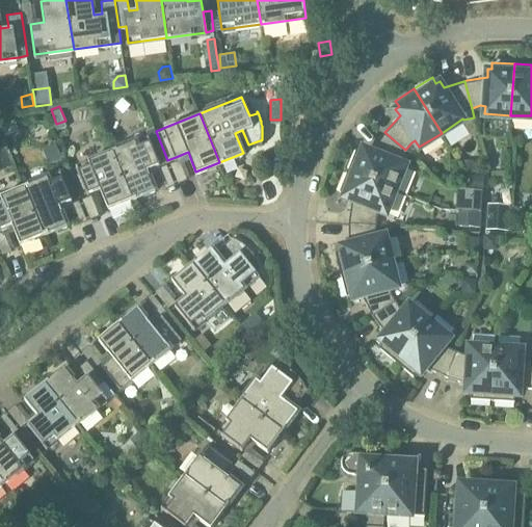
[(149,134),(112,149),(132,198),(155,188),(147,168),(160,163),(167,160),(156,131),(154,126),(147,130),(149,134)]
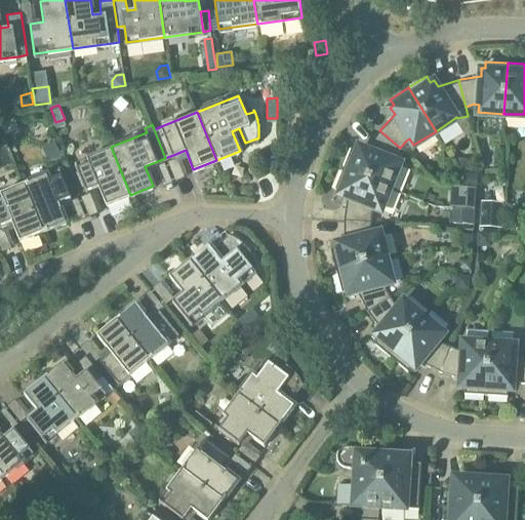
[(351,147),(344,166),(391,186),(392,182),(400,161),(393,159),(395,154),(400,148),(379,130),(378,131),(366,148),(359,145),(357,149),(351,147)]
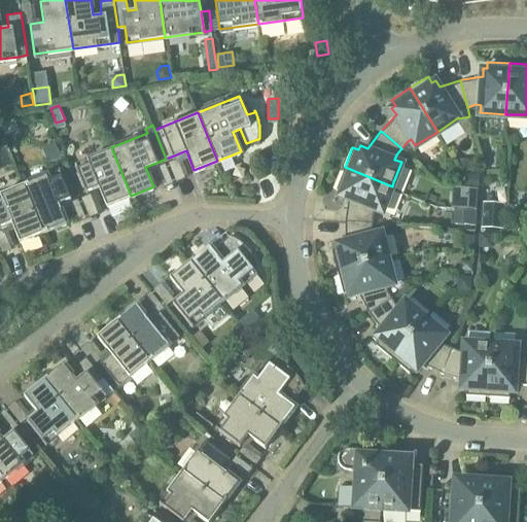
[(111,147),(74,163),(86,190),(99,185),(107,205),(131,196),(111,147)]
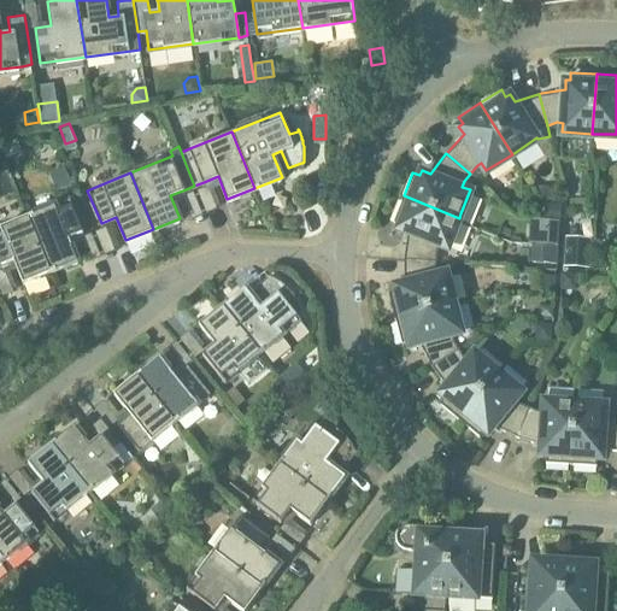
[(536,180),(536,193),(552,193),(553,181),(536,180)]
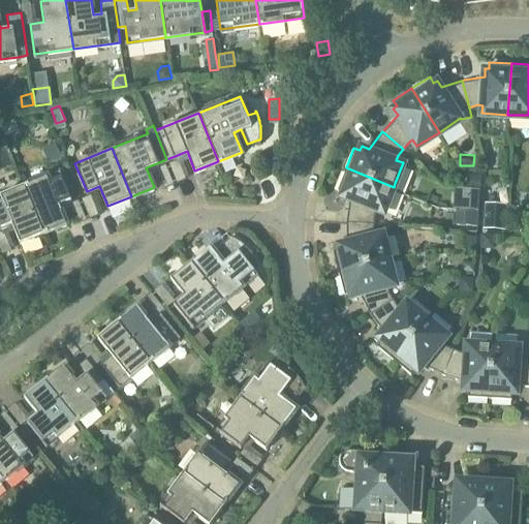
[(346,167),(338,188),(344,190),(342,194),(350,197),(347,218),(347,219),(374,221),(375,212),(376,208),(383,211),(394,187),(346,167)]
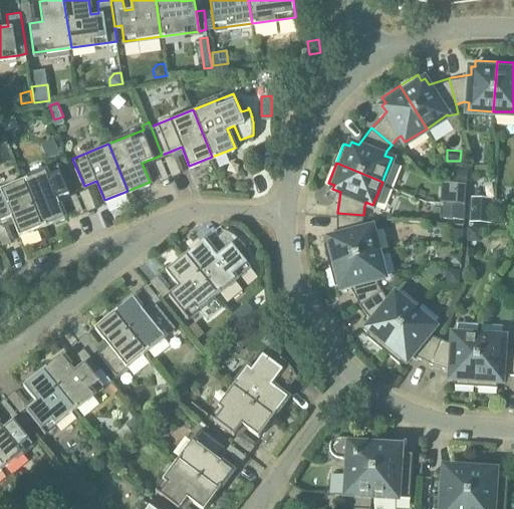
[(453,164),(453,179),(466,180),(467,165),(453,164)]
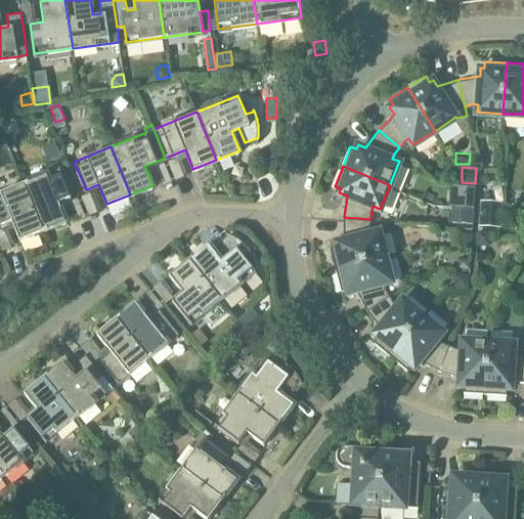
[(71,196),(59,168),(24,182),(43,229),(67,220),(58,201),(71,196)]
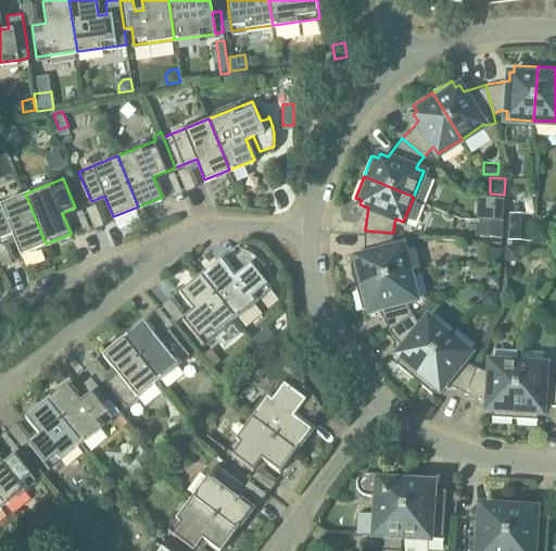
[(46,243),(25,193),(0,203),(0,238),(13,233),(22,254),(46,243)]
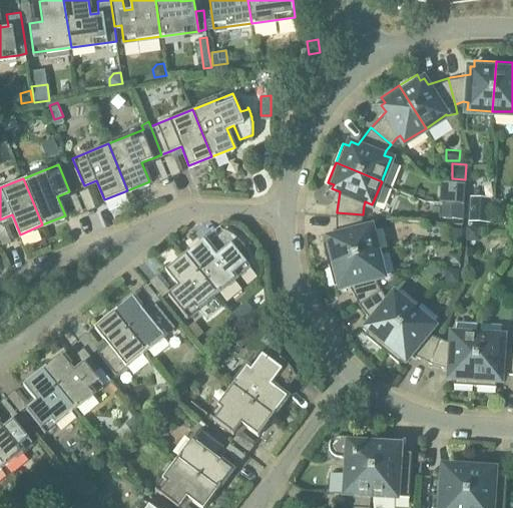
[(452,178),(451,193),(464,194),(465,179),(452,178)]
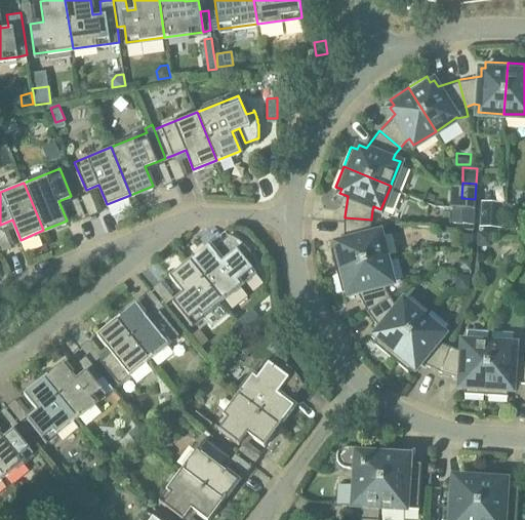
[(481,208),(480,223),(502,224),(503,210),(503,200),(481,199),(481,208)]
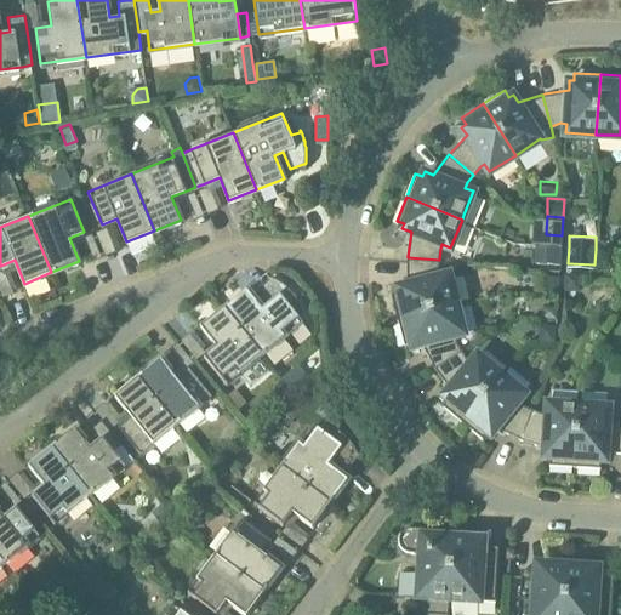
[(536,239),(535,257),(560,260),(562,241),(536,239)]
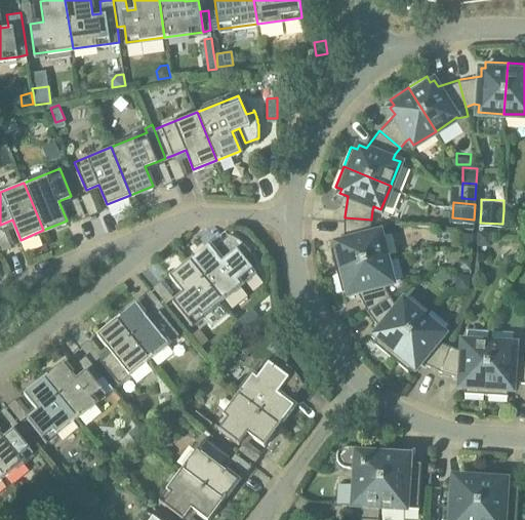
[(524,209),(505,209),(503,225),(524,226),(524,209)]
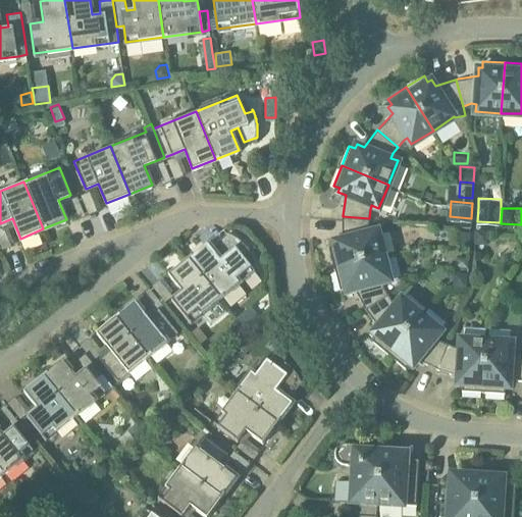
[(335,245),(329,246),(334,267),(383,254),(377,229),(370,231),(369,226),(369,218),(343,216),(343,218),(343,239),(334,241),(335,245)]
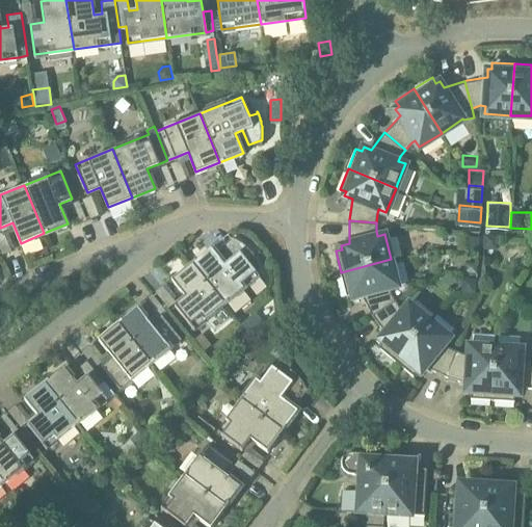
[(464,232),(463,245),(478,246),(479,233),(464,232)]
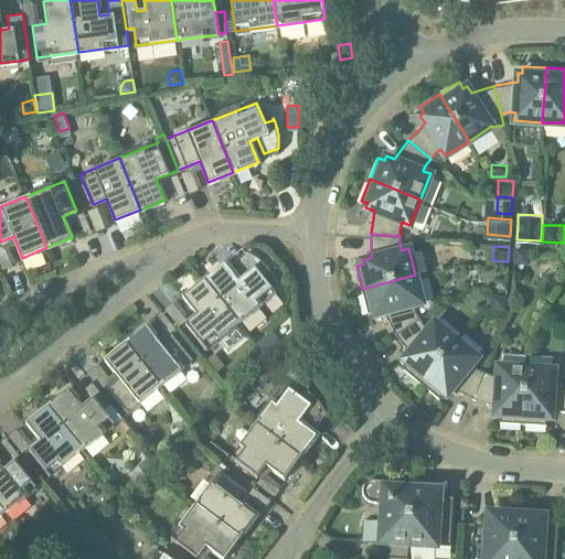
[(514,247),(513,260),(523,260),(528,257),(528,247),(514,247)]
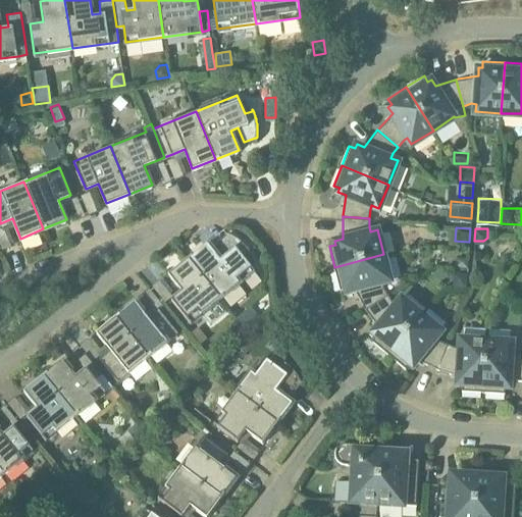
[(190,256),(221,297),(255,269),(242,254),(248,249),(249,250),(250,249),(248,247),(246,244),(242,241),(240,239),(237,237),(232,234),(229,233),(226,231),(225,233),(226,233),(217,241),(226,253),(220,258),(207,242),(190,256)]
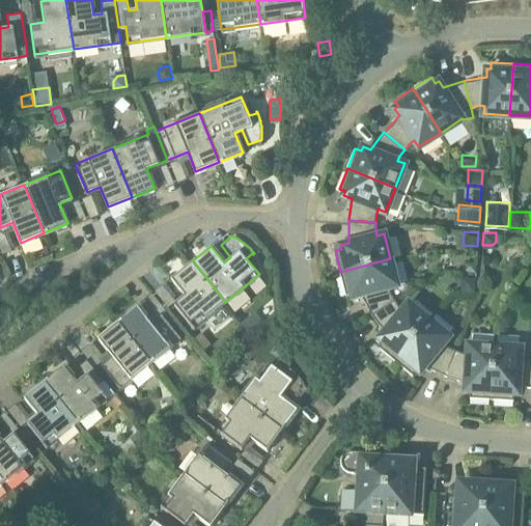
[(390,258),(340,272),(345,293),(353,291),(354,295),(361,293),(371,311),(371,312),(395,298),(390,291),(389,285),(396,284),(390,258)]
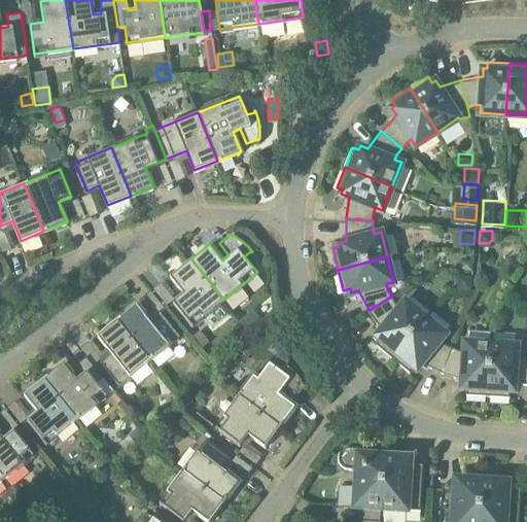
[(460,257),(459,268),(471,268),(471,267),(472,257),(460,257)]
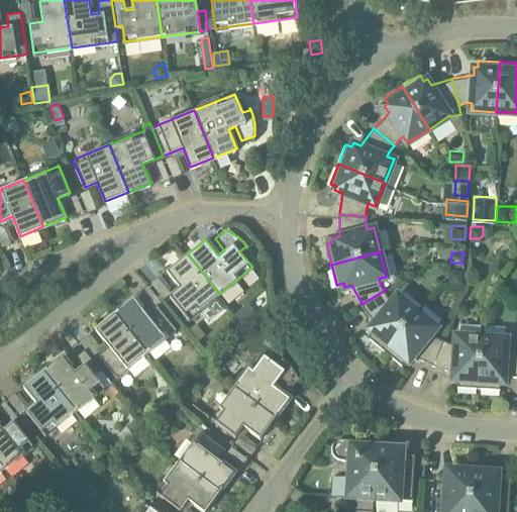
[(189,318),(219,294),(188,253),(167,271),(180,287),(170,295),(189,318)]
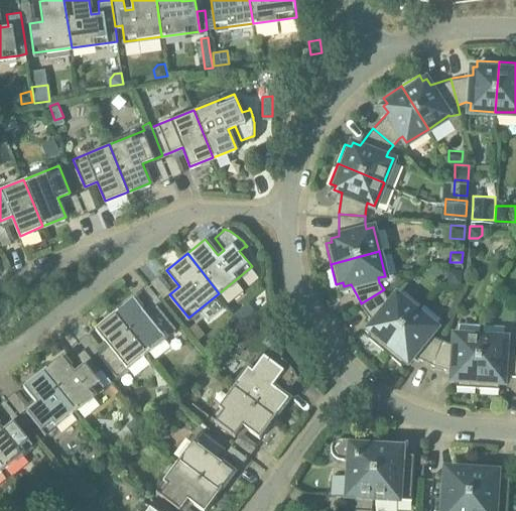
[(448,265),(448,279),(461,279),(462,266),(448,265)]
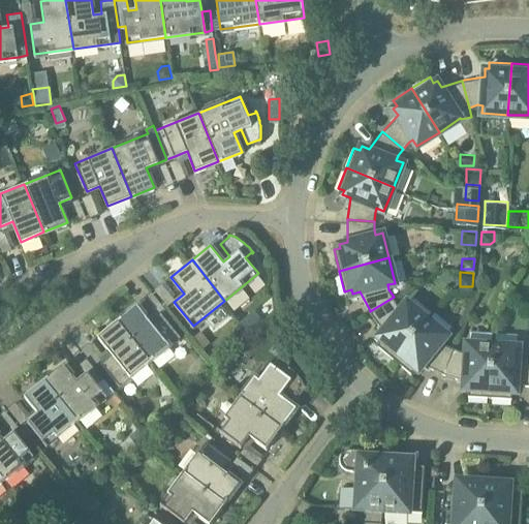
[(394,297),(370,311),(371,313),(383,330),(378,336),(381,338),(377,343),(394,358),(427,317),(407,301),(402,307),(399,304),(394,297)]
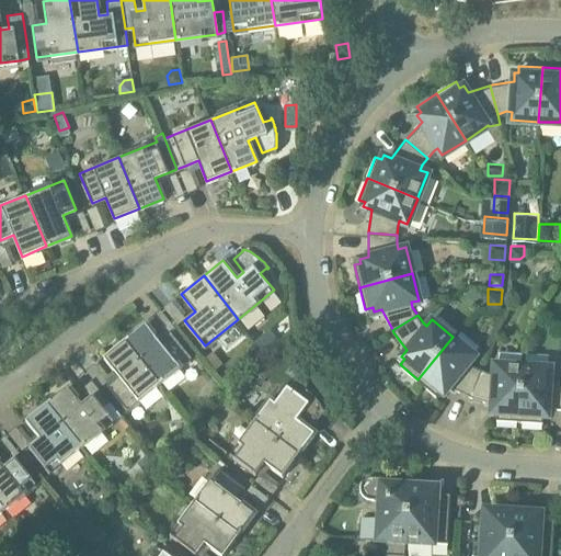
[(146,322),(126,339),(160,382),(192,356),(171,331),(160,340),(146,322)]
